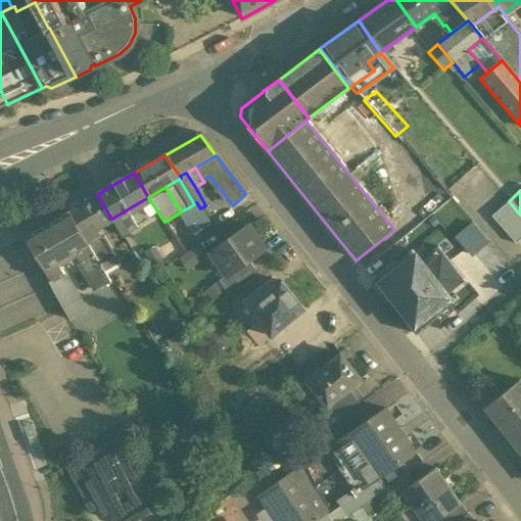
[(97,194),(68,211),(89,247),(100,268),(114,259),(103,239),(100,241),(96,233),(113,223),(111,219),(97,194)]
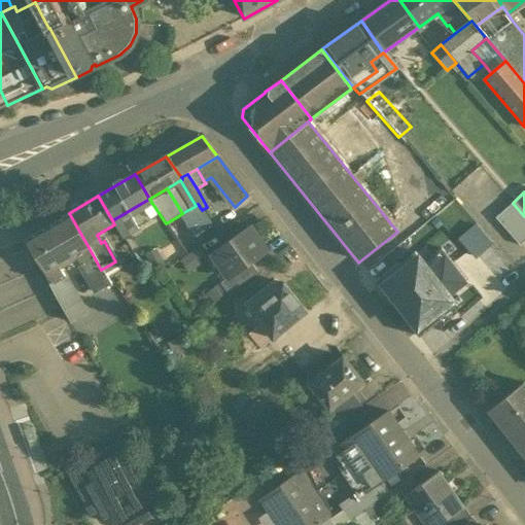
[(142,203),(112,220),(123,237),(152,219),(142,203)]
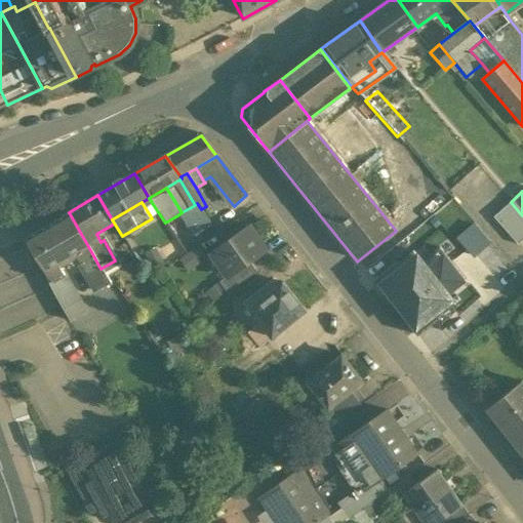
[(517,246),(522,240),(522,215),(511,202),(492,218),(517,246)]
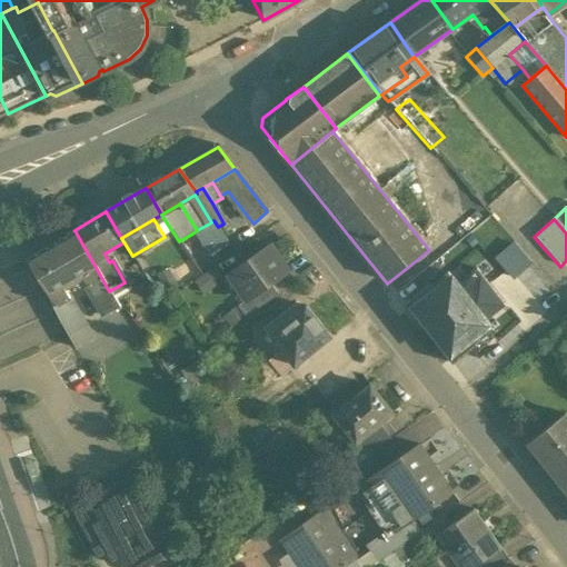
[(197,230),(192,234),(206,254),(226,241),(220,234),(218,227),(214,220),(211,222),(197,230)]
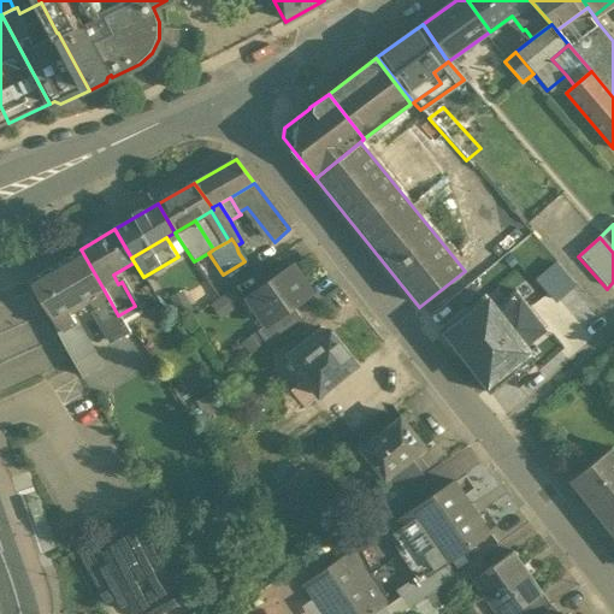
[(54,265),(78,307),(93,299),(105,291),(81,249),(54,265)]
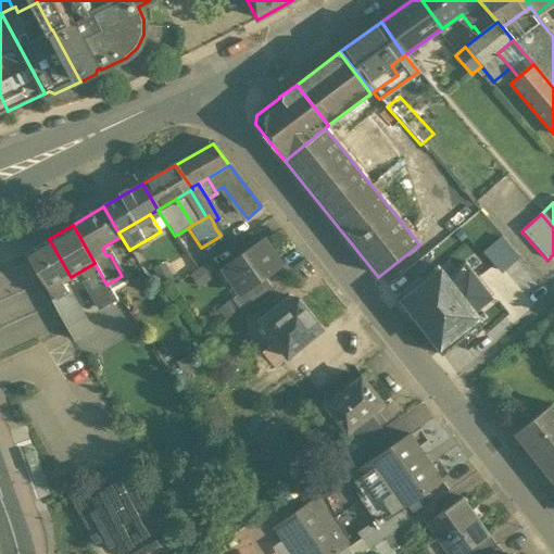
[(71,277),(49,239),(26,252),(48,290),(58,285),(71,277)]
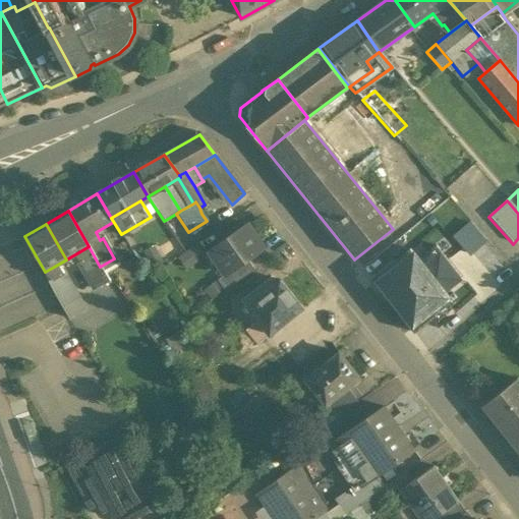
[(246,225),(209,251),(225,275),(225,276),(246,261),(263,248),(246,225)]
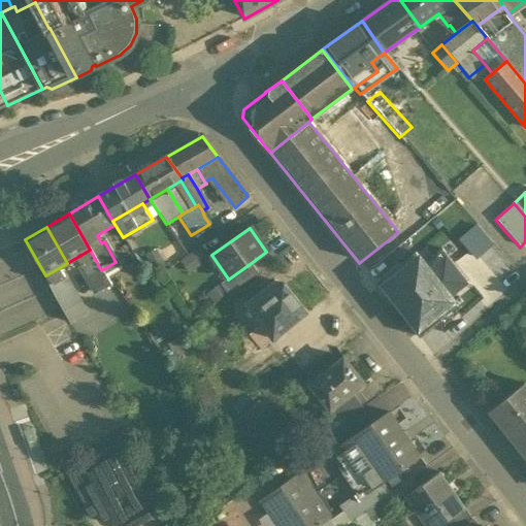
[(101,270),(90,250),(79,256),(81,261),(79,269),(94,294),(110,286),(104,274),(101,270)]
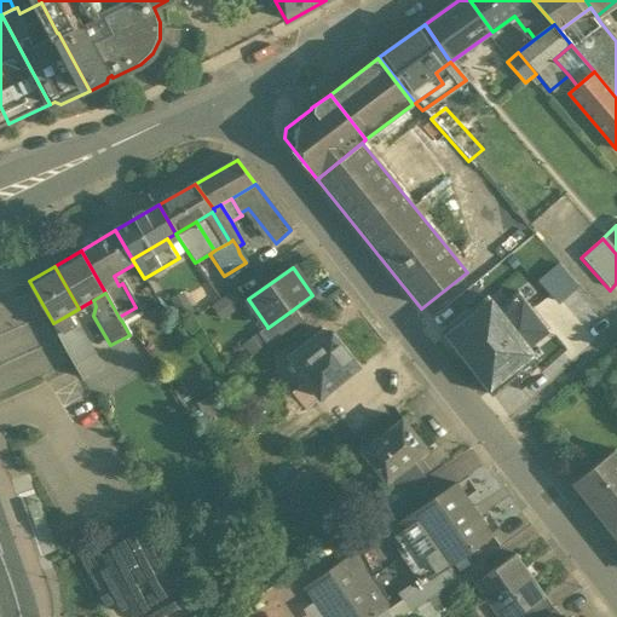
[(232,293),(212,307),(219,319),(241,305),(232,293)]
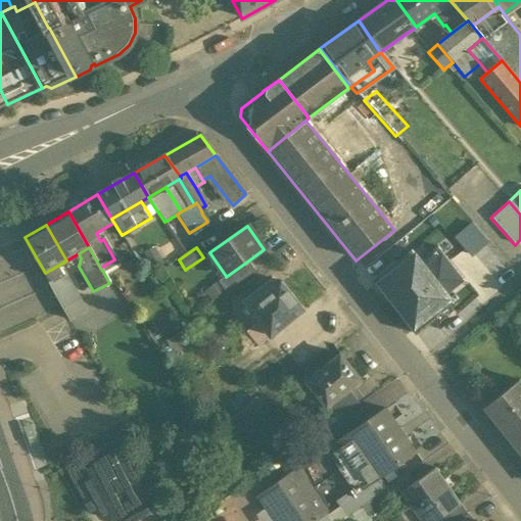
[(372,280),(415,335),(437,318),(436,317),(453,303),(444,292),(462,279),(437,247),(420,262),(412,251),(395,264),(394,263),(372,280)]
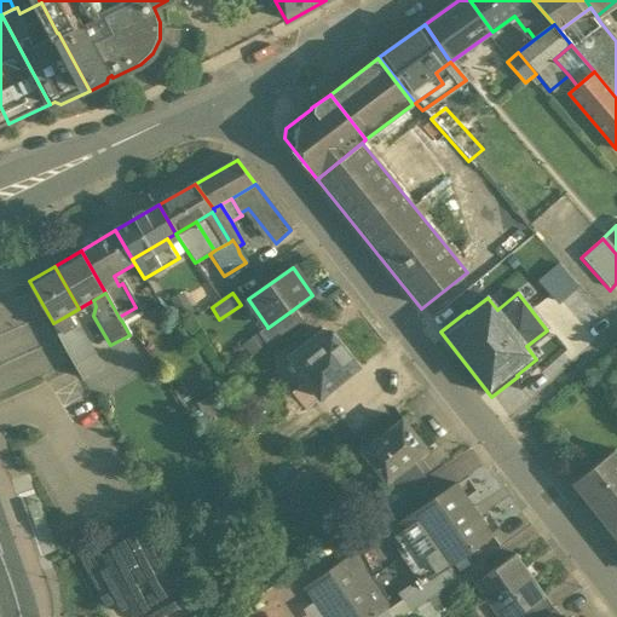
[(136,307),(119,317),(122,322),(139,312),(136,307)]
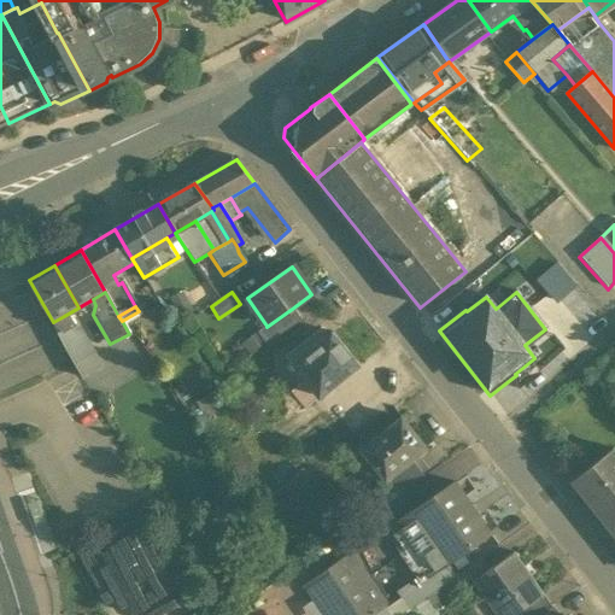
[(292,309),(267,327),(267,326),(256,333),(265,345),(300,321),(292,309)]
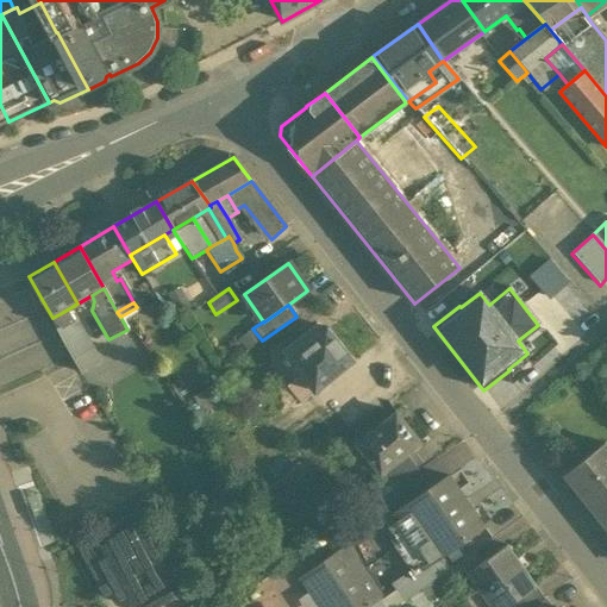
[(99,364),(76,320),(66,317),(63,312),(52,318),(51,319),(62,342),(81,374),(99,364)]
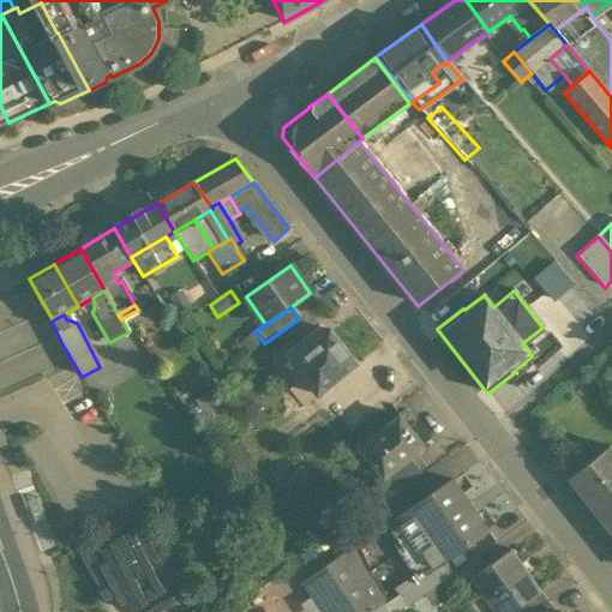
[(315,331),(283,355),(316,396),(355,365),(329,331),(321,339),(315,331)]
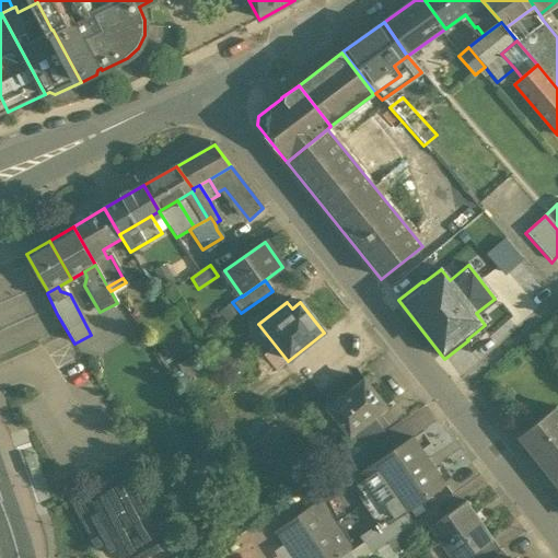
[(192,360),(177,368),(184,380),(198,372),(192,360)]
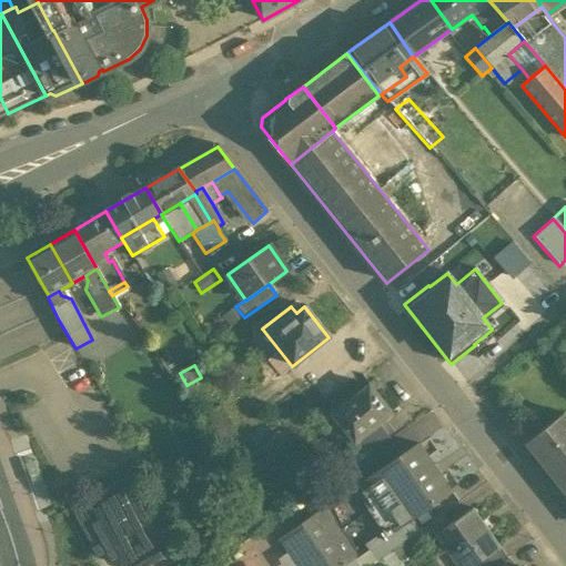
[(369,386),(333,415),(355,443),(377,425),(391,414),(369,386)]
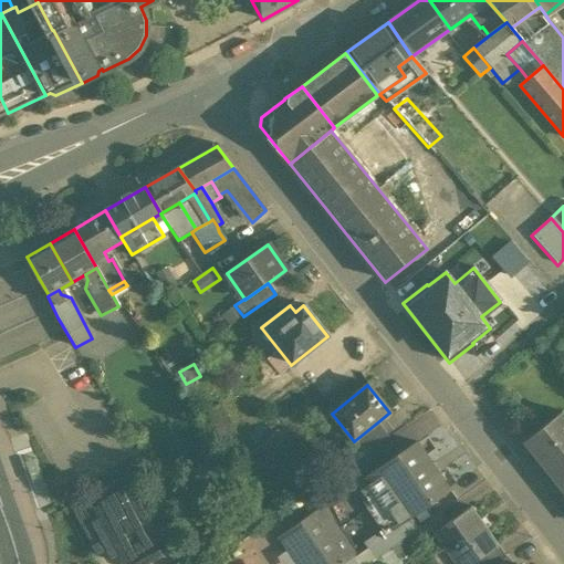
[(563,416),(561,414),(562,413),(561,413),(524,441),(525,442),(563,489),(563,416)]
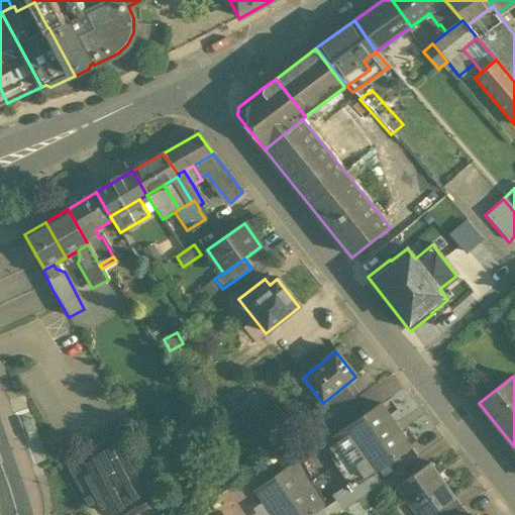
[(343,387),(323,403),(333,416),(354,401),(343,387)]
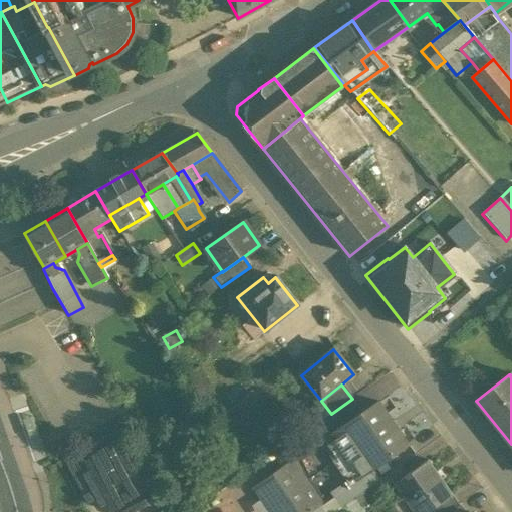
[(377,402),(323,440),(336,459),(357,444),(374,468),(408,445),(377,402)]
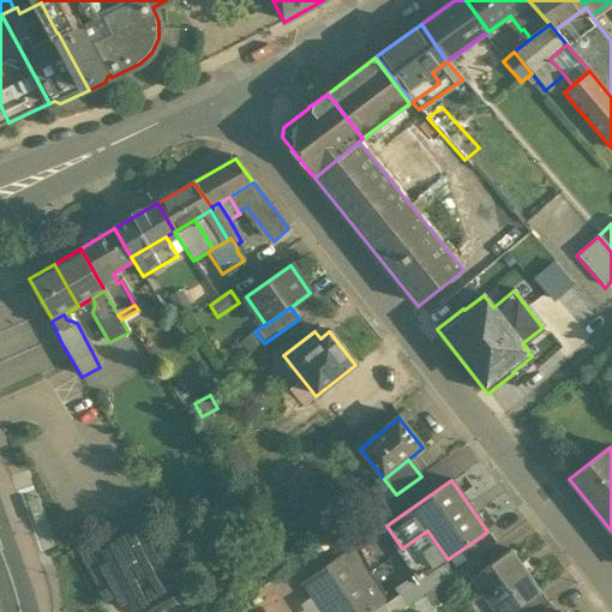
[(82,552),(109,611),(133,611),(147,606),(141,592),(169,579),(144,523),(82,552)]
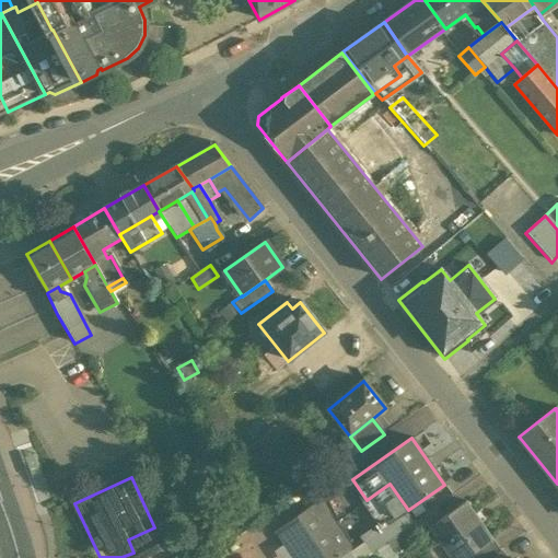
[(390,484),(367,500),(382,522),(381,523),(382,525),(402,512),(403,513),(408,510),(390,484)]
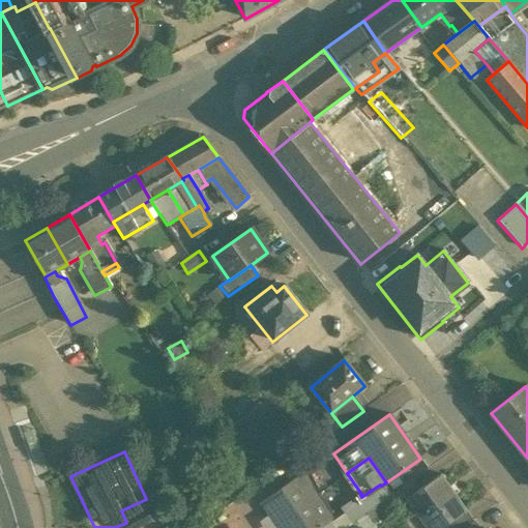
[(465,510),(440,474),(416,491),(406,498),(416,512),(427,527),(442,527),(444,526),(465,510)]
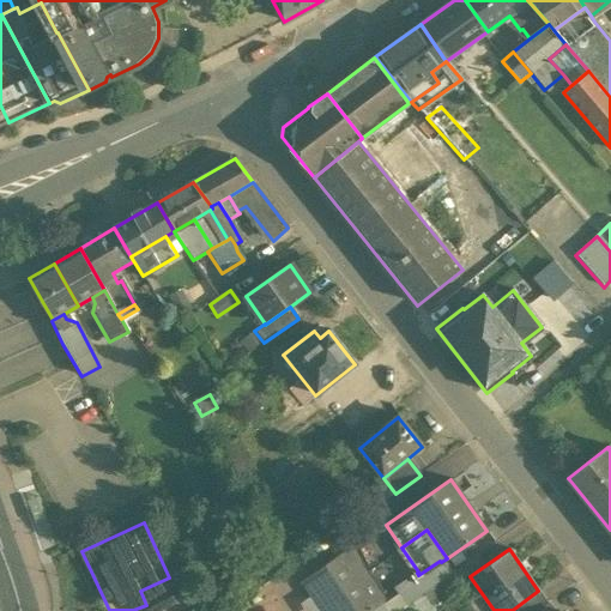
[(386,610),(381,603),(346,552),(303,582),(322,610),(386,610)]
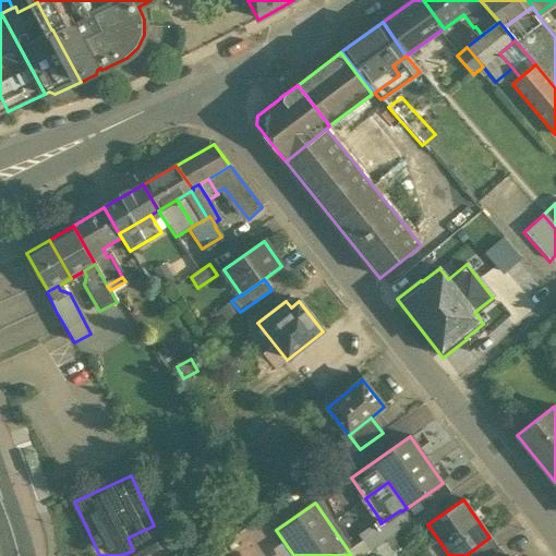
[(418,531),(427,524),(438,517),(432,507),(411,521),(418,531)]
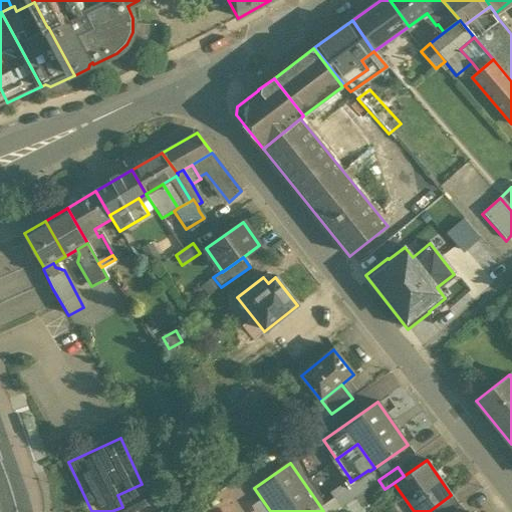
[(350,482),(345,486),(354,498),(376,482),(376,481),(369,471),(368,470),(350,482)]
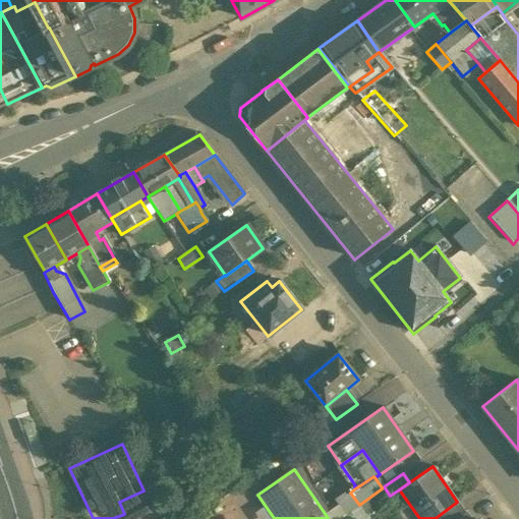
[(382,488),(359,505),(367,516),(392,499),(390,496),(384,486),(382,487),(382,488)]
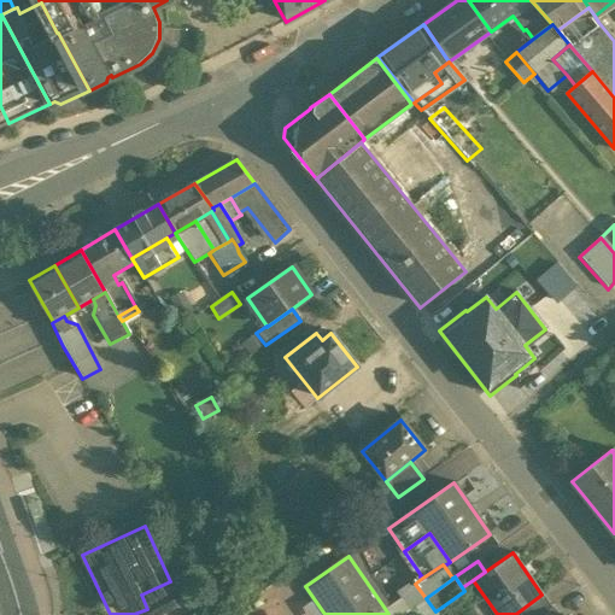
[(402,614),(426,598),(415,584),(384,607),(388,614),(402,614)]
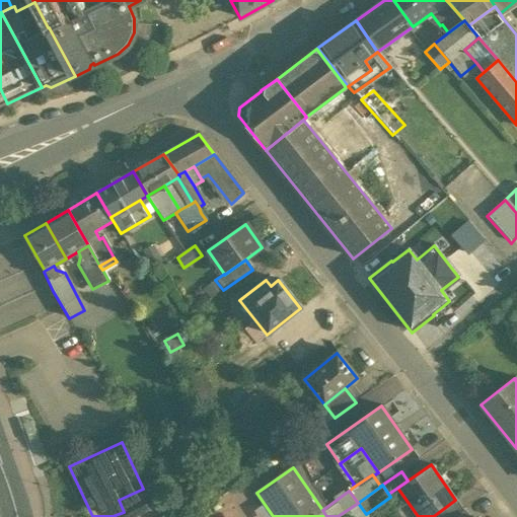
[(455,500),(435,515),(436,516),(453,516),(462,511),(455,500)]
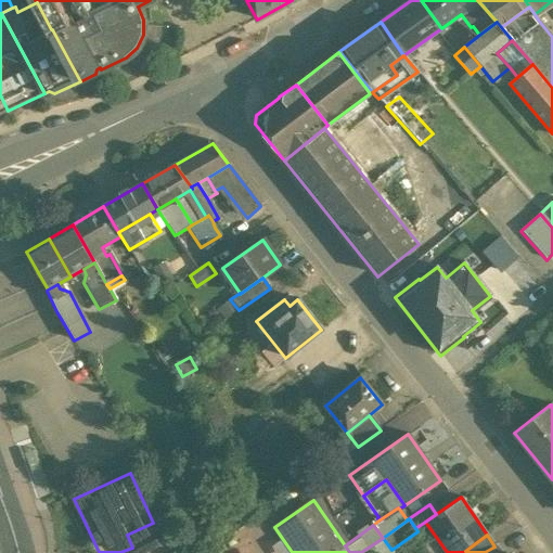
[(447,552),(436,537),(423,547),(427,552),(447,552)]
